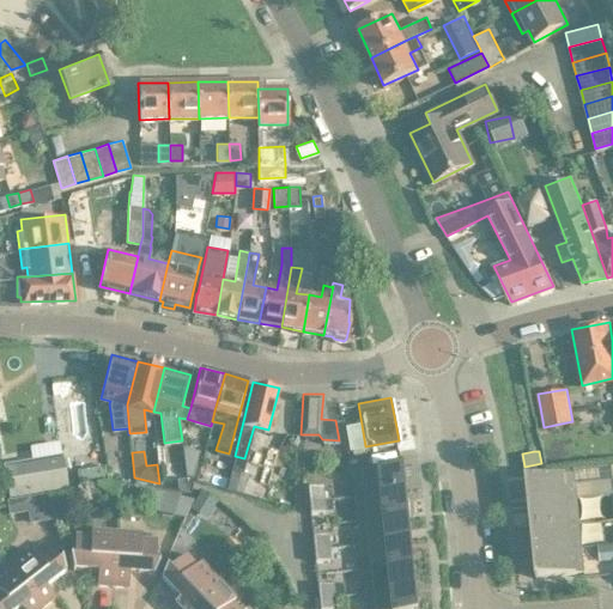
[(66,485),(61,456),(5,466),(10,494),(66,485)]
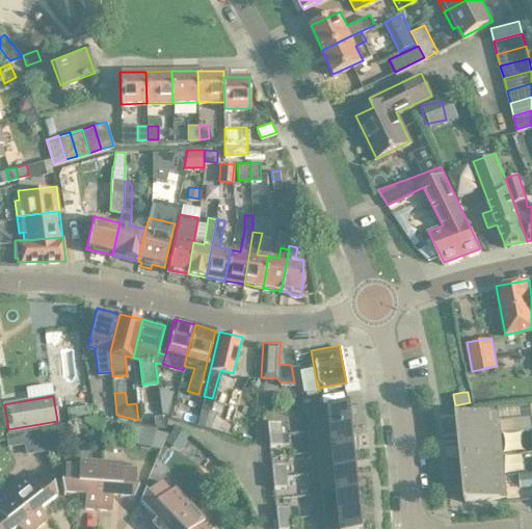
[(308,429),(350,425),(347,402),(345,403),(306,407),(308,429)]
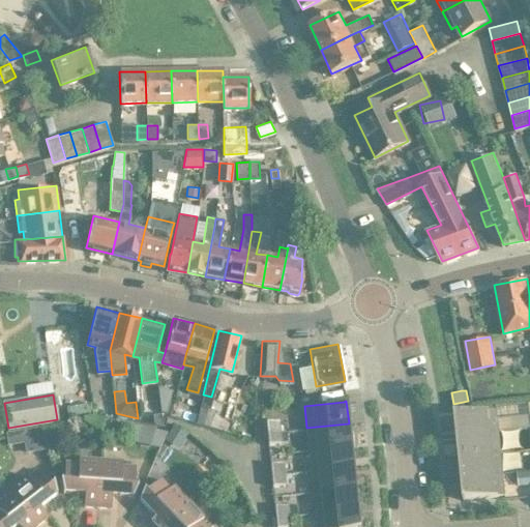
[(200,406),(196,421),(228,431),(232,415),(200,406)]
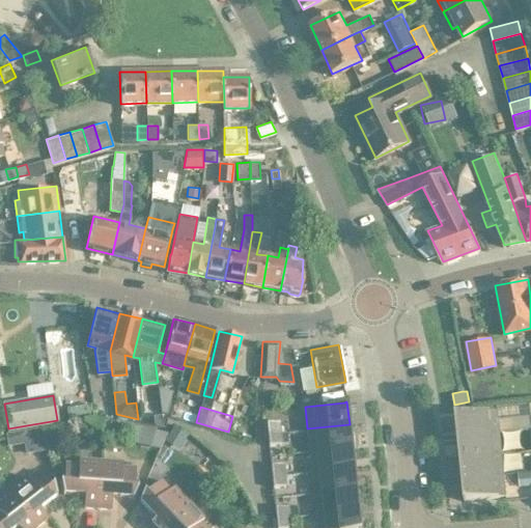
[(457,432),(499,427),(497,409),(457,413),(457,412),(455,412),(457,432)]
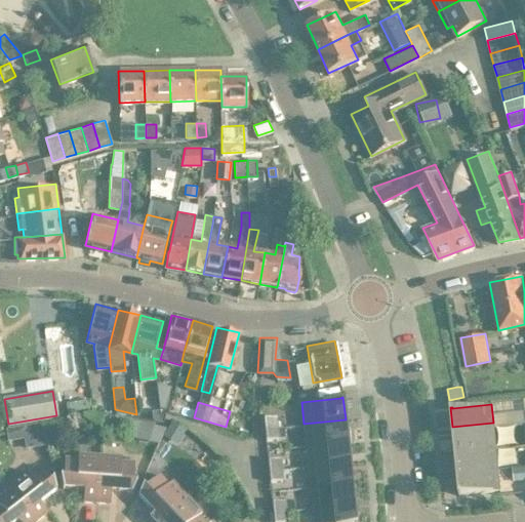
[(159,408),(151,409),(152,417),(160,419),(159,408)]
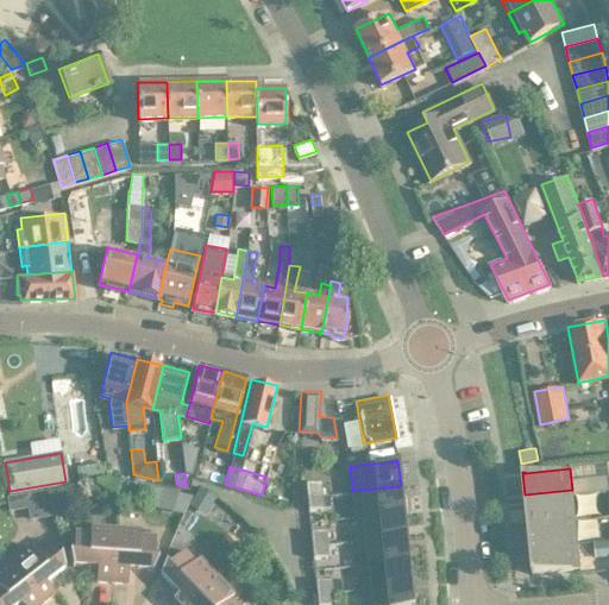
[(307,496),(321,493),(320,480),(306,483),(307,496)]
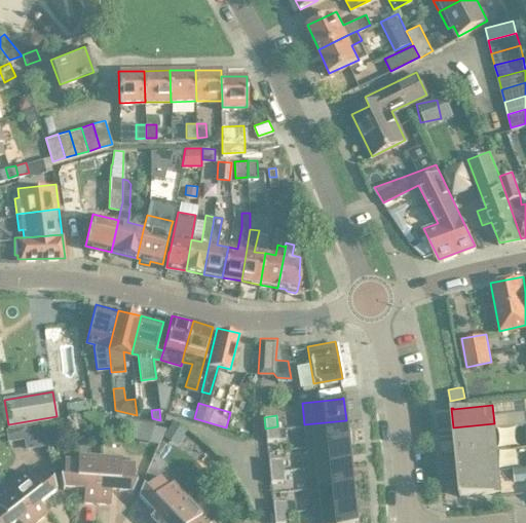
[(346,427),(346,420),(304,424),(306,445),(351,441),(349,427),(346,427)]
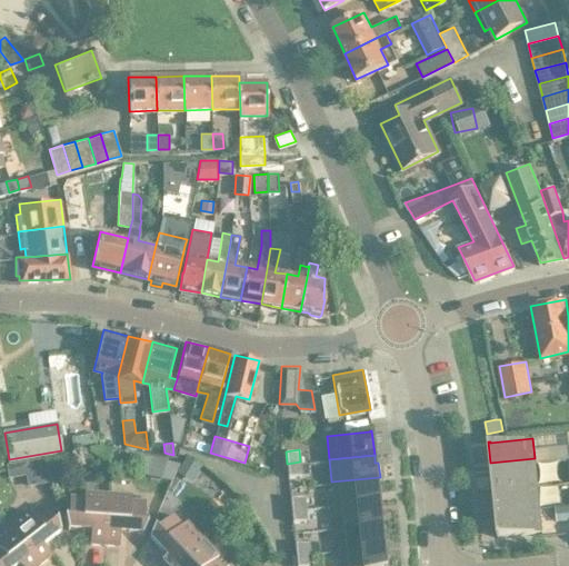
[(179,463),(177,463),(151,456),(147,474),(171,479),(179,463)]
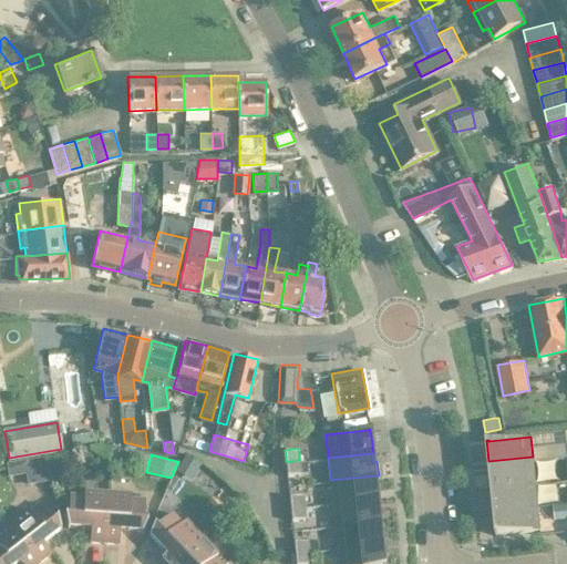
[(533,457),(488,461),(491,483),(535,479),(533,457)]
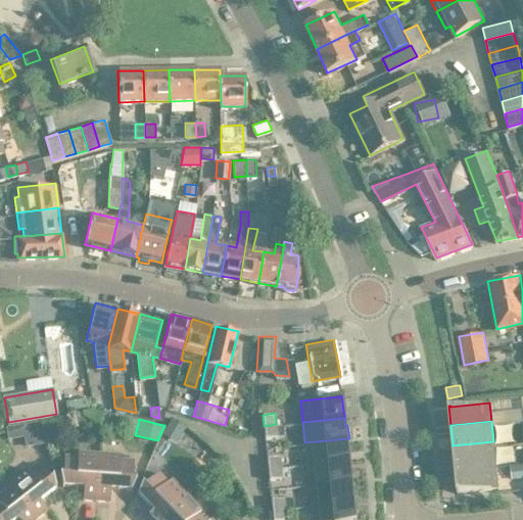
[(277,435),(276,424),(264,426),(265,436),(277,435)]
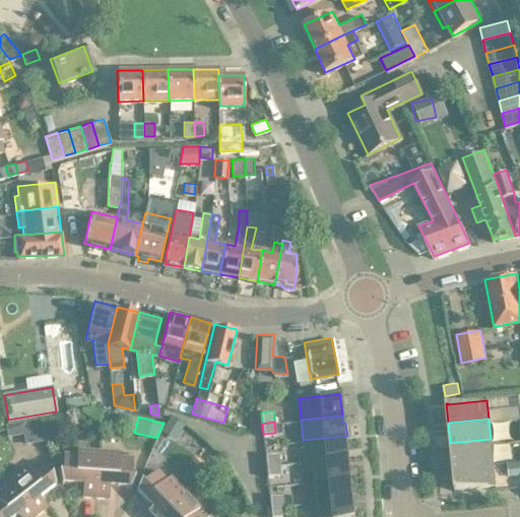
[(347,437),(347,436),(303,440),(305,460),(346,456),(344,437),(347,437)]
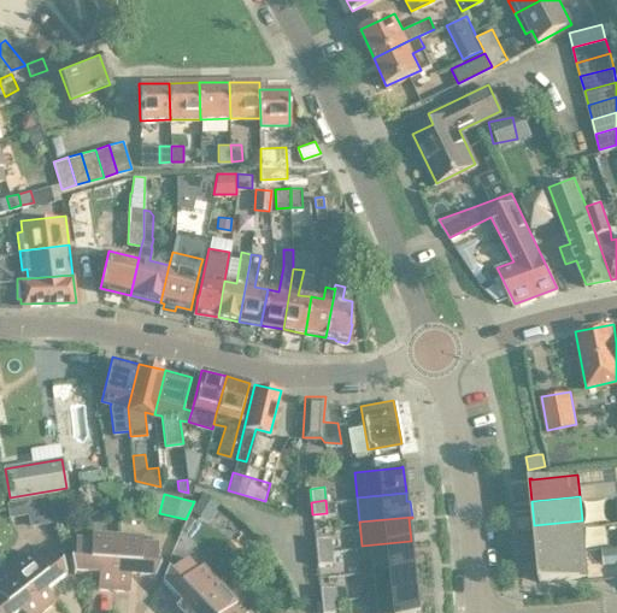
[(582,520),(534,525),(536,550),(585,546),(582,520)]
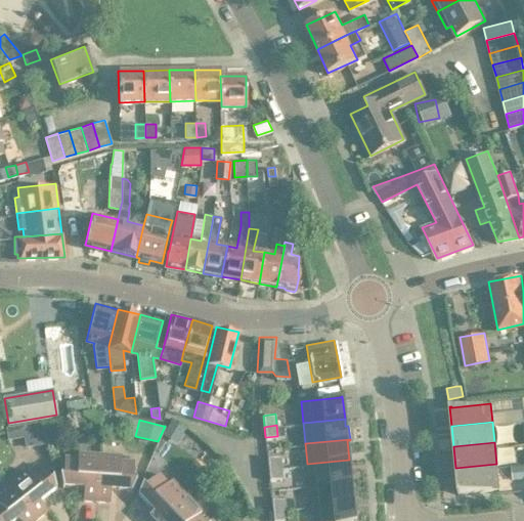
[(96,500),(99,452),(78,450),(78,456),(64,454),(63,470),(58,471),(62,485),(63,484),(83,486),(83,498),(96,500)]
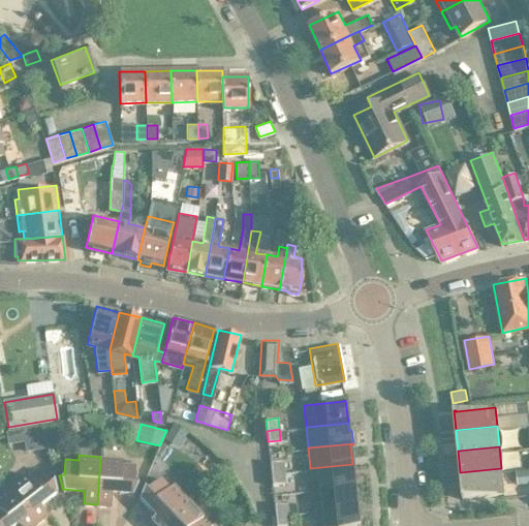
[(100,457),(97,504),(111,505),(112,492),(131,494),(132,494),(138,481),(134,478),(135,464),(122,463),(122,458),(100,457)]
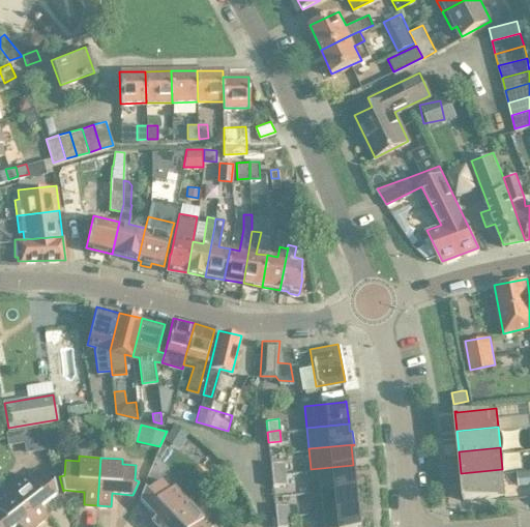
[(283,461),(270,462),(271,473),(284,472),(283,461)]
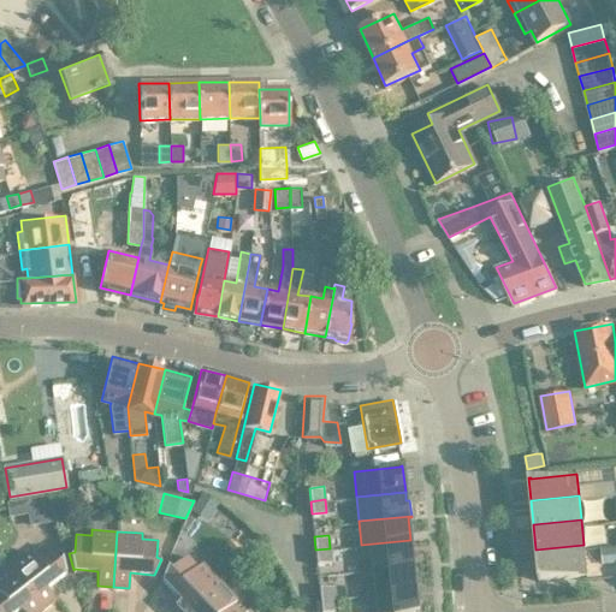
[(413,565),(410,540),(361,545),(363,569),(413,565)]
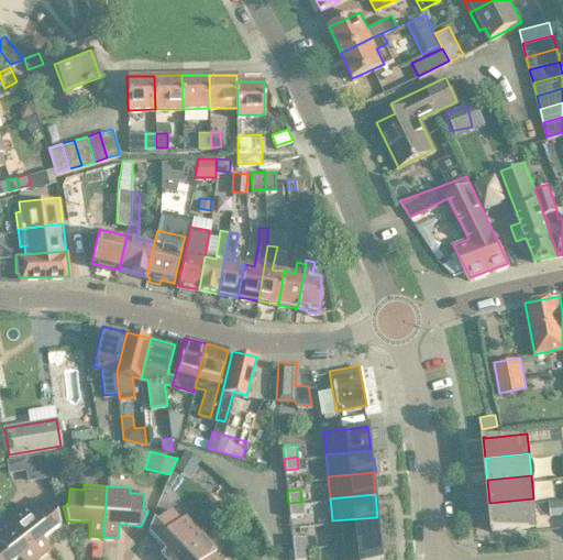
[(25,502),(8,516),(39,557),(51,548),(42,537),(58,524),(61,523),(55,508),(51,511),(41,497),(29,506),(25,502)]
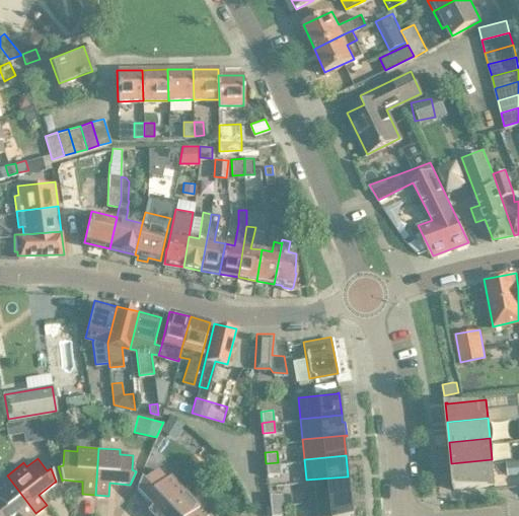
[(492,459),(451,463),(453,488),(455,487),(494,483),(492,459)]
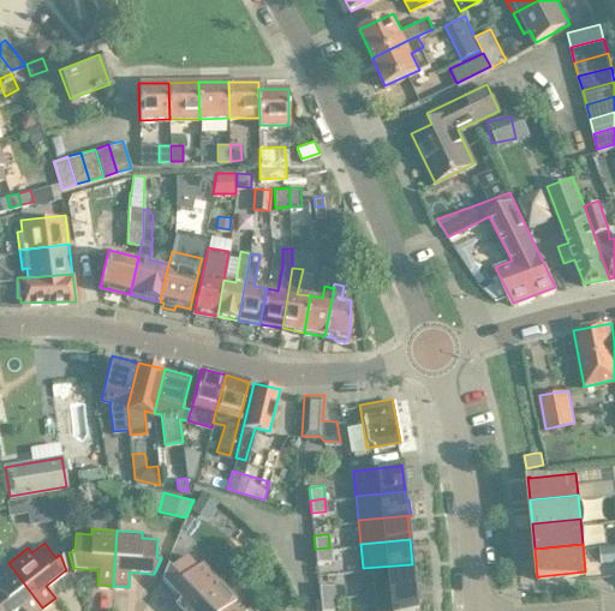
[(329,547),(315,549),(316,562),(330,561),(329,547)]
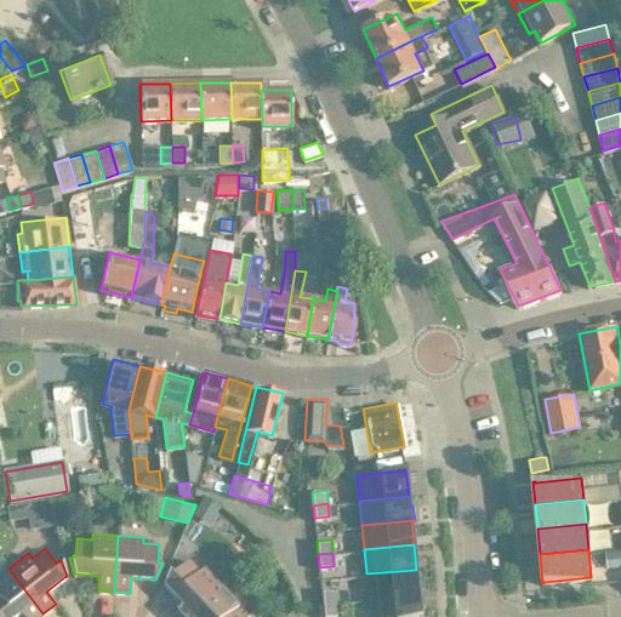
[(175,616),(187,616),(221,584),(204,566),(199,570),(188,559),(176,571),(170,569),(163,583),(164,584),(181,601),(170,611),(175,616)]
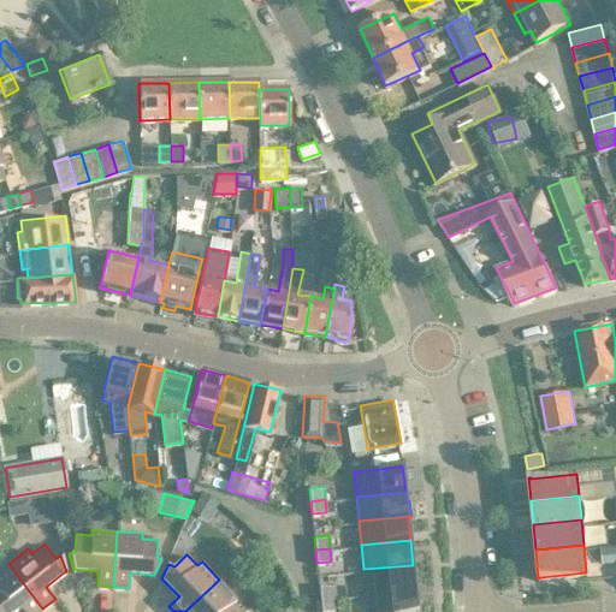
[(37,611),(42,608),(9,564),(0,570),(0,611),(13,611),(21,606),(25,611),(37,611)]
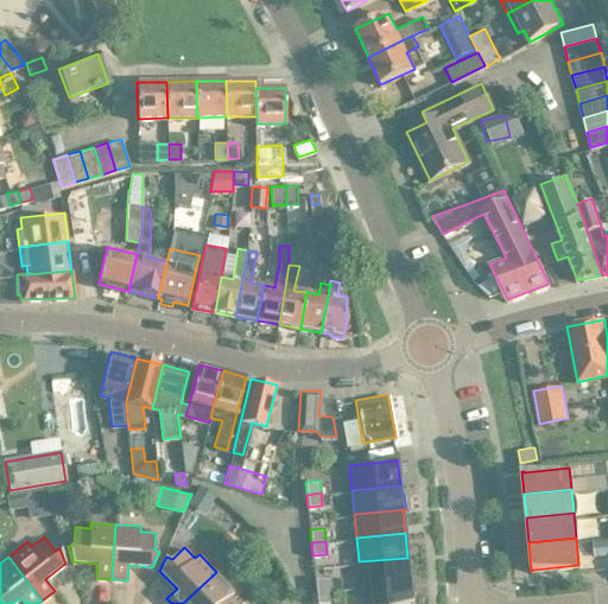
[(410,582),(407,558),(359,561),(361,586),(410,582)]
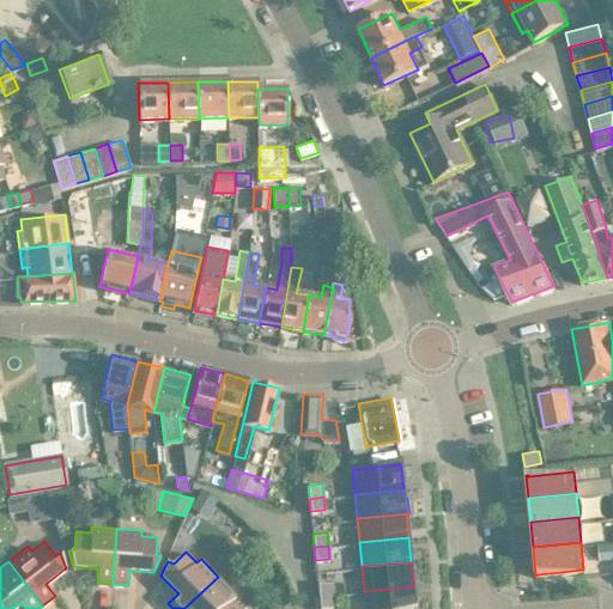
[(242,608),(246,606),(218,577),(184,608),(242,608)]
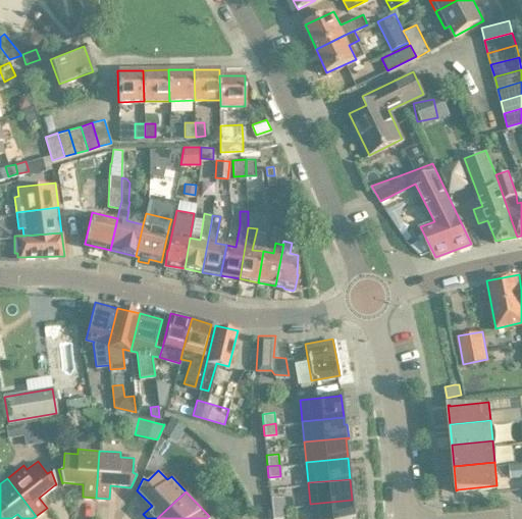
[(271,508),(283,506),(282,495),(270,497),(271,508)]
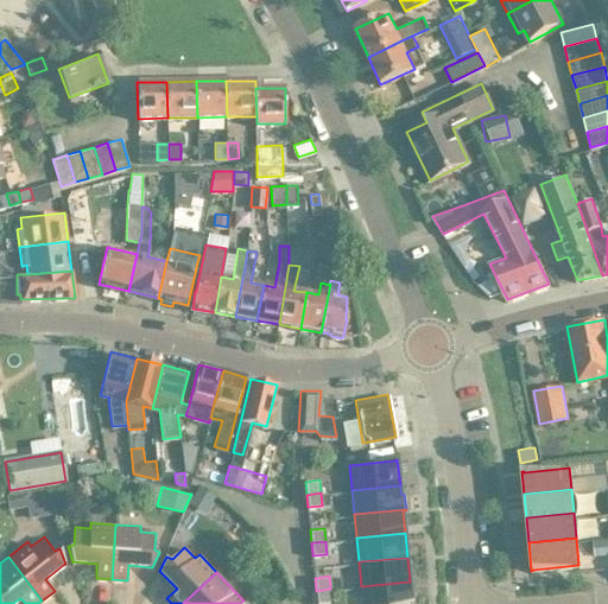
[(411,603),(410,582),(361,586),(362,603),(411,603)]
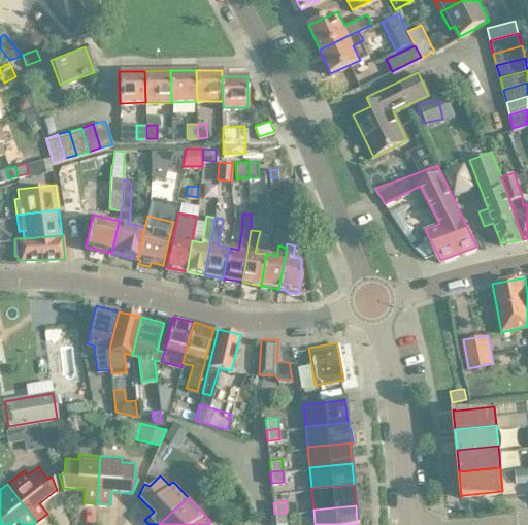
[(288,523),(287,512),(274,514),(275,524),(288,523)]
